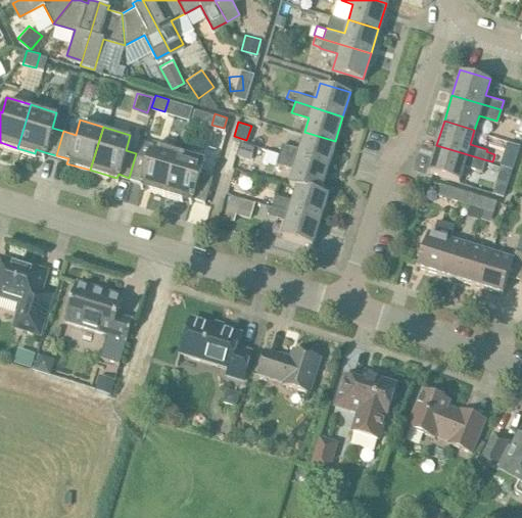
[(282,141),(279,150),(327,166),(335,141),(304,132),(300,146),(282,141)]
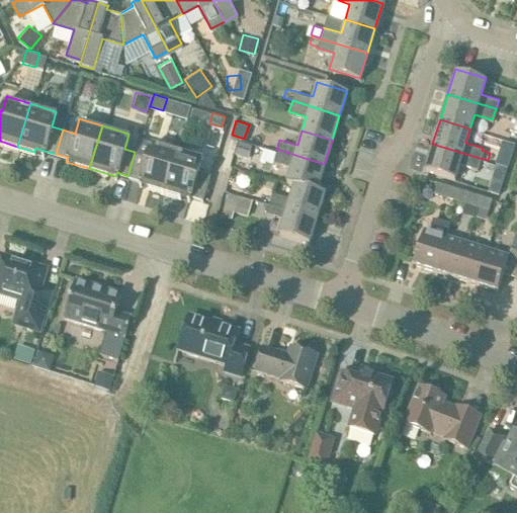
[(135,152),(127,176),(140,180),(149,182),(148,186),(164,191),(177,148),(152,141),(148,156),(136,152),(135,152)]
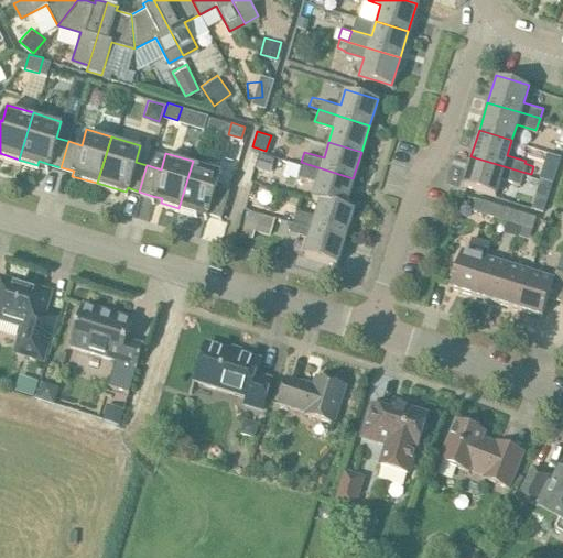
[(519,183),(522,172),(471,156),(462,183),(495,193),(499,176),(519,183)]
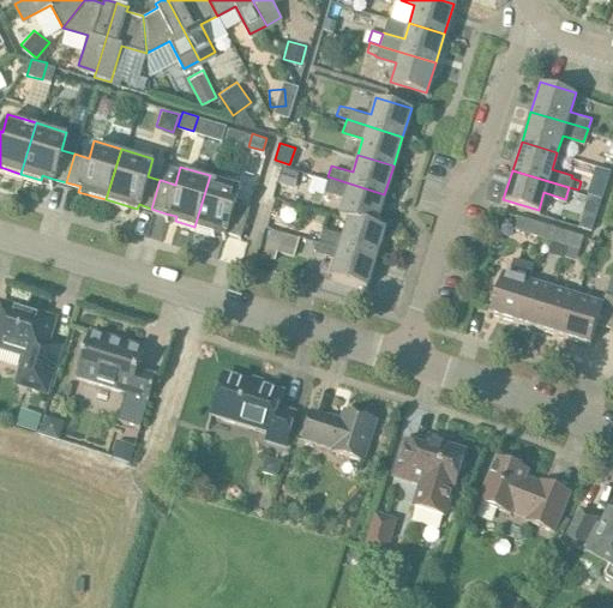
[(239,185),(210,175),(194,227),(223,235),(226,232),(240,235),(248,206),(234,203),(239,185)]
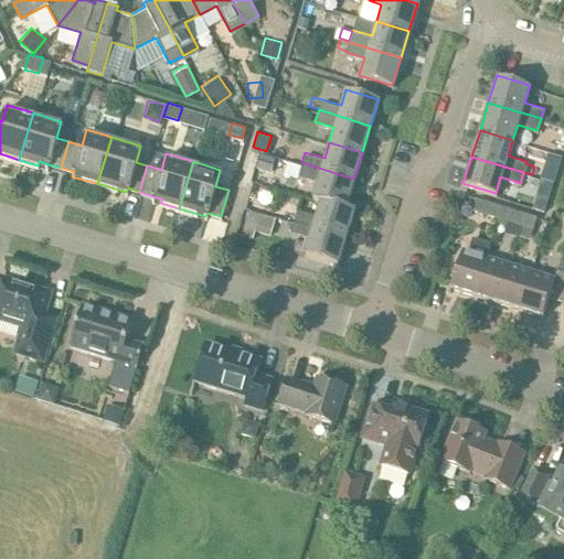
[(317,180),(312,195),(346,205),(353,179),(301,162),(298,173),(317,180)]
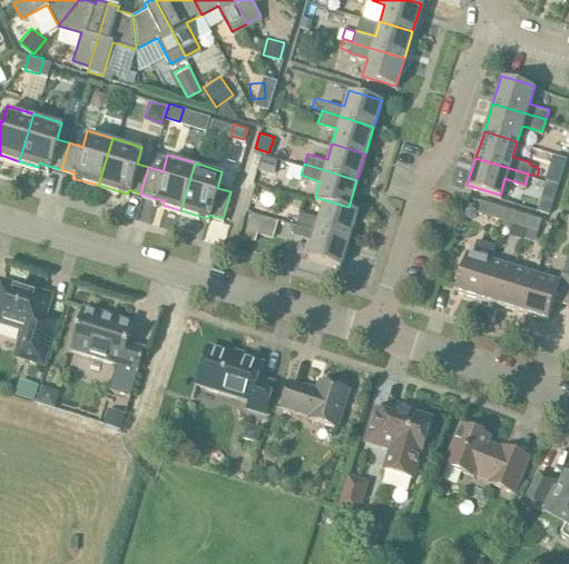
[(539,194),(535,208),(549,213),(553,199),(539,194)]
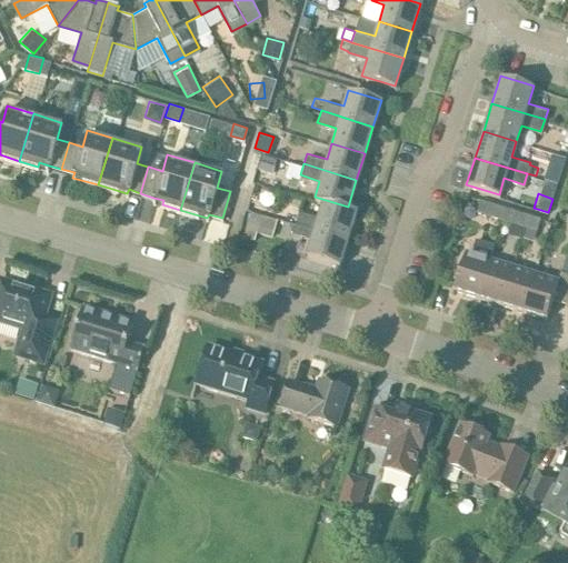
[(299,210),(296,221),(348,237),(357,209),(348,207),(315,197),(314,198),(322,201),(318,217),(299,210)]
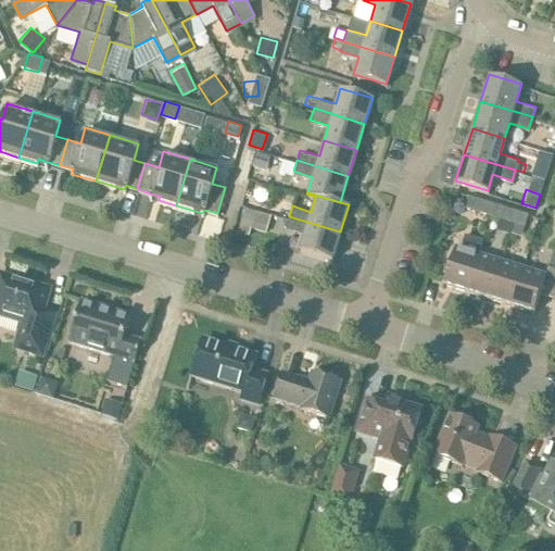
[(490,212),(493,201),(468,193),(465,204),(490,212)]
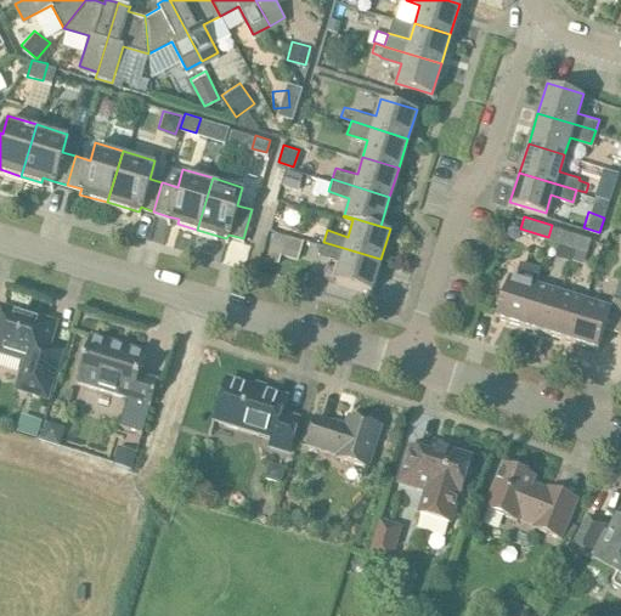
[(548,237),(572,246),(577,233),(552,225),(548,237)]
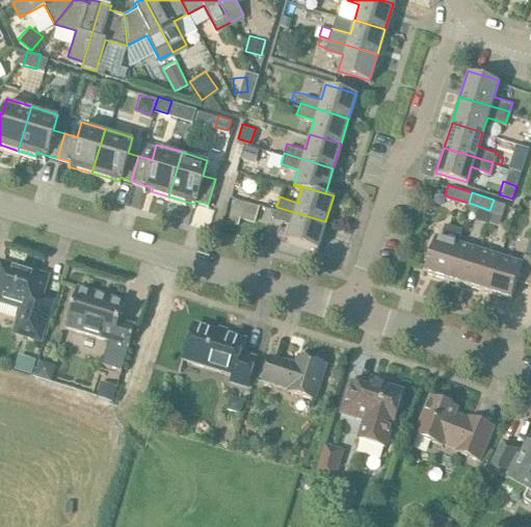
[(494,200),(489,210),(501,213),(504,203),(494,200)]
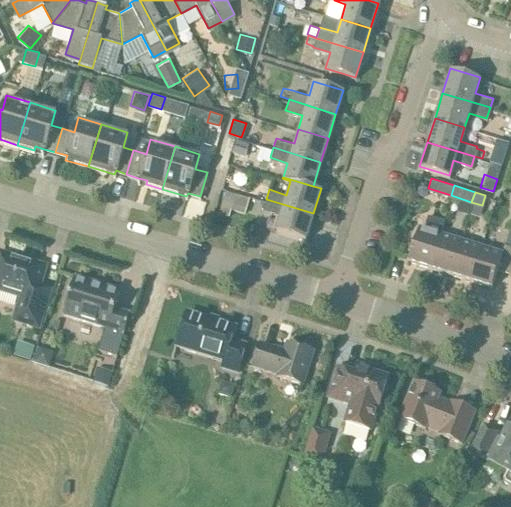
[(305,238),(313,213),(266,199),(263,208),(280,214),(276,229),(305,238)]
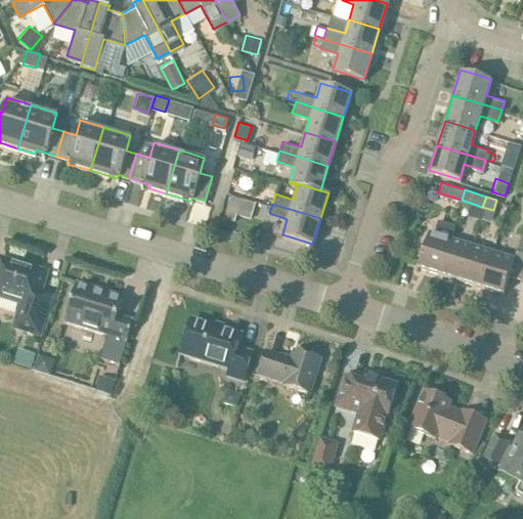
[(418,265),(439,272),(450,236),(451,236),(454,224),(437,218),(433,231),(429,230),(418,265)]
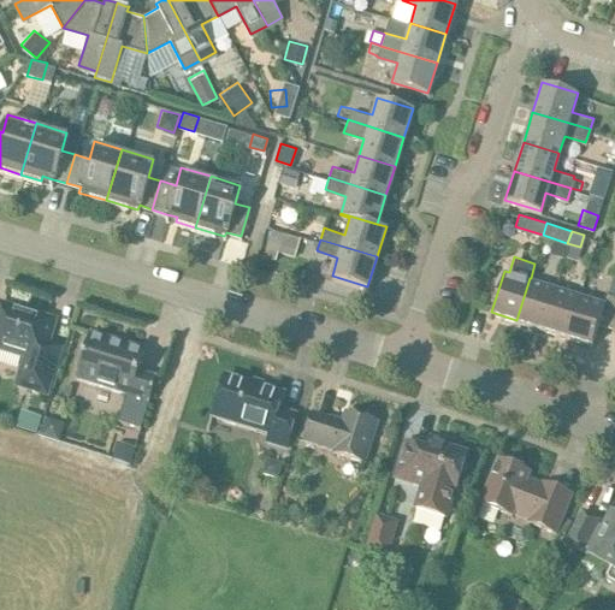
[(516,320),(542,327),(554,286),(531,278),(530,278),(516,320)]
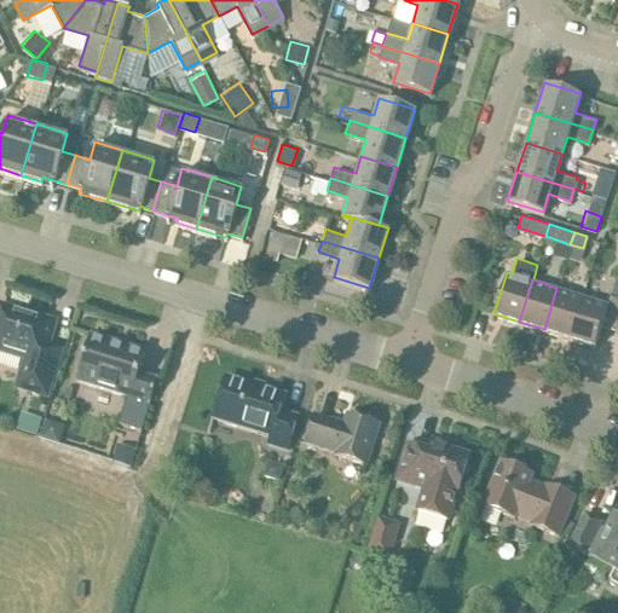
[(544,329),(569,336),(582,295),(556,288),(544,329)]
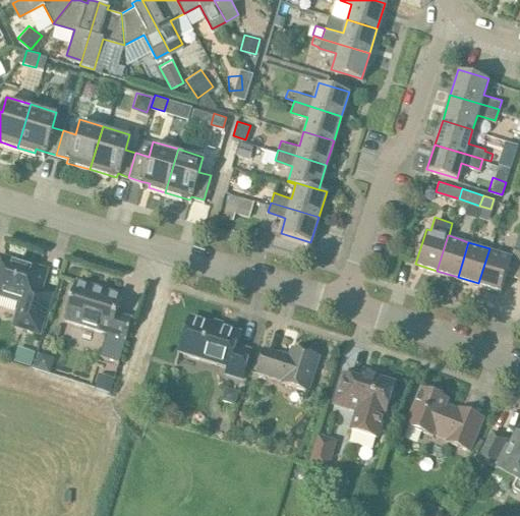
[(505,273),(518,277),(519,271),(519,249),(512,247),(510,254),(489,248),(478,283),(500,290),(505,273)]
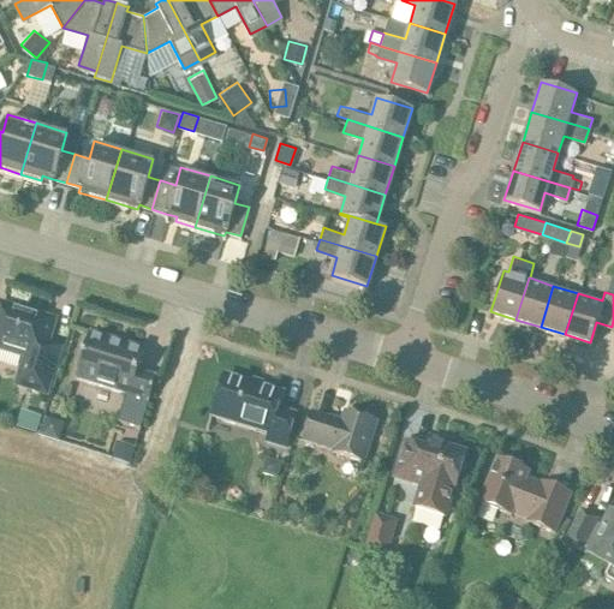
[(0,344),(24,351),(27,383),(45,389),(53,366),(59,344),(46,339),(53,317),(0,300),(0,344)]
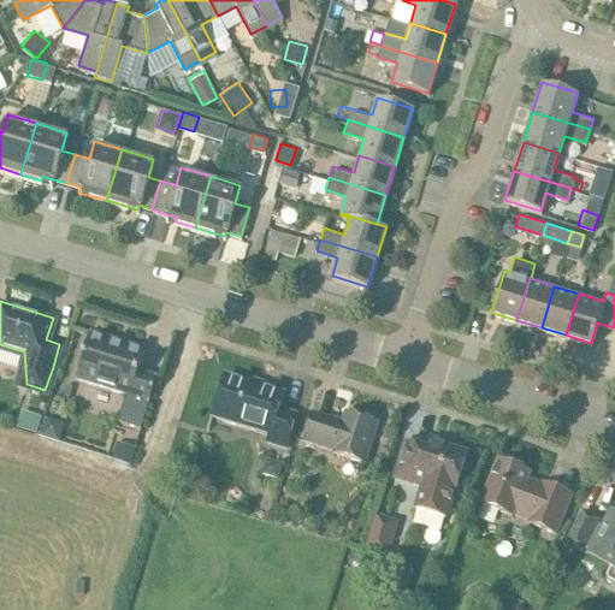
[(89,329),(82,351),(75,375),(125,391),(117,419),(140,426),(157,374),(139,368),(146,347),(89,329)]
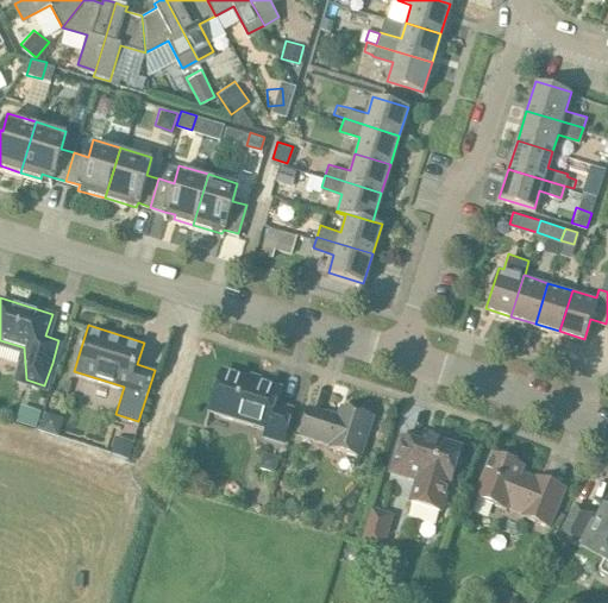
[(223,368),(215,390),(210,409),(265,426),(263,433),(282,439),(284,428),(292,406),(275,401),(280,385),(223,368)]
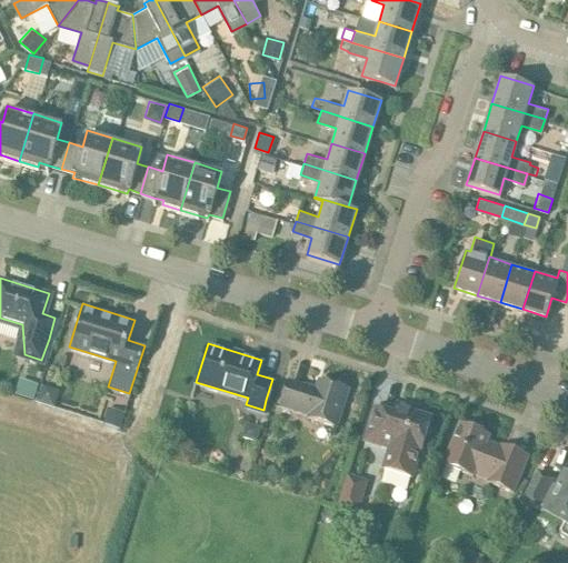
[(60,351),(57,364),(62,365),(67,353),(60,351)]
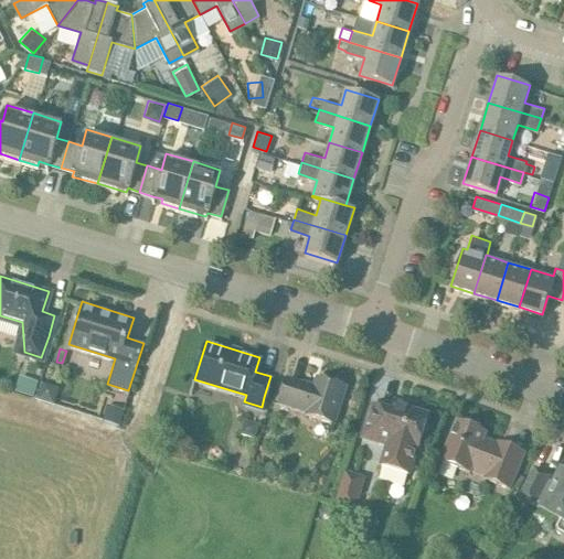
[(19,373),(14,388),(33,394),(38,378),(19,373)]
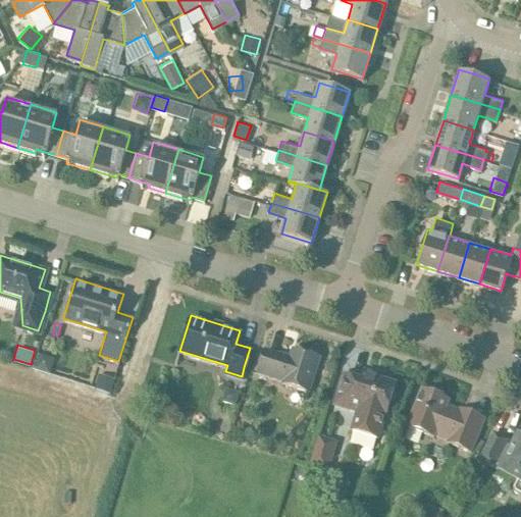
[(264,347),(258,367),(257,370),(282,378),(281,380),(308,389),(319,355),(292,347),(290,355),(264,347)]
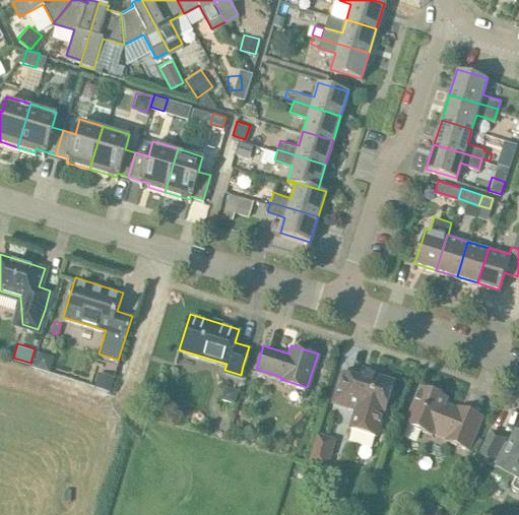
[(38,349),(33,365),(49,370),(54,355),(38,349)]
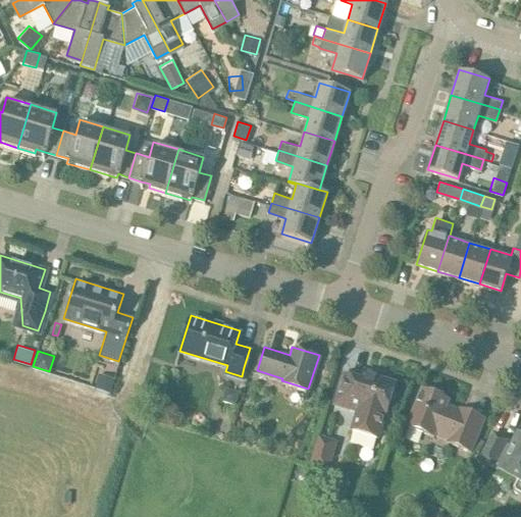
[(356,409),(350,427),(376,435),(383,412),(384,413),(388,401),(395,381),(371,374),(372,371),(363,368),(360,377),(343,372),(333,402),(356,409)]
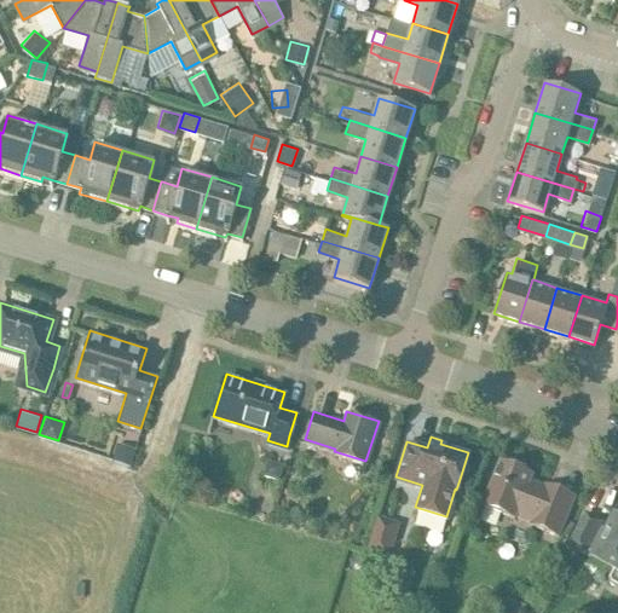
[(116,440),(111,457),(130,463),(136,446),(116,440)]
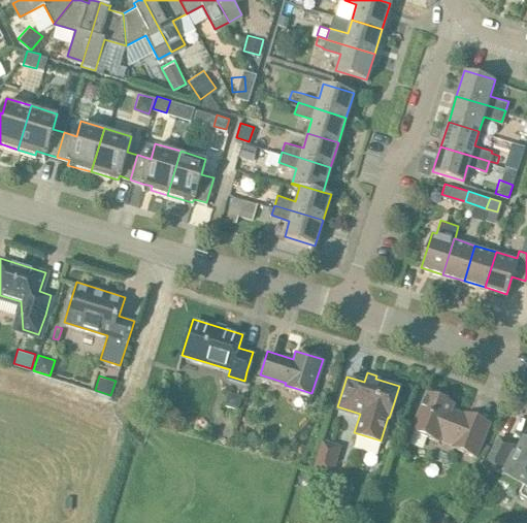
[(228,389),(224,402),(236,406),(241,393),(228,389)]
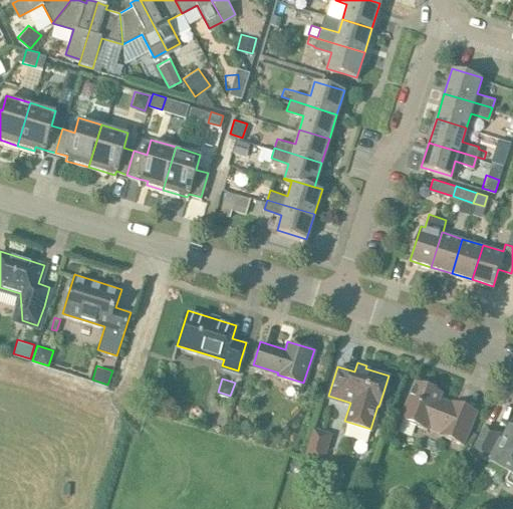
[(463,443),(469,429),(476,410),(453,401),(450,406),(437,401),(441,392),(415,382),(408,400),(401,417),(426,428),(427,426),(440,431),(440,433),(463,443)]
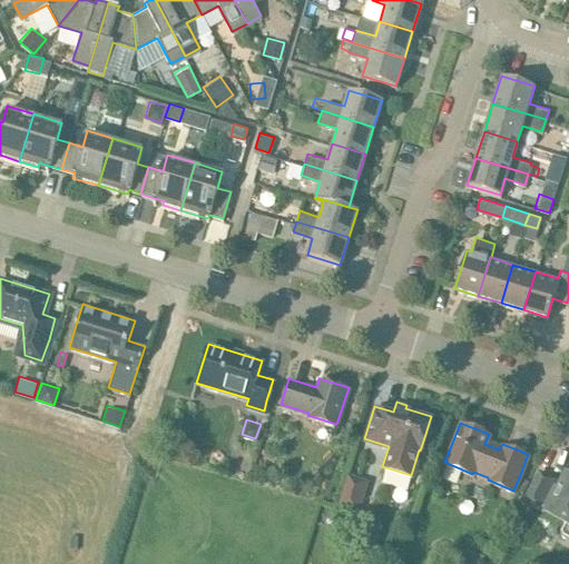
[(538,468),(528,488),(522,498),(538,507),(541,501),(546,503),(542,510),(563,522),(559,530),(561,534),(568,537),(568,470),(565,467),(556,483),(551,481),(553,477),(538,468)]
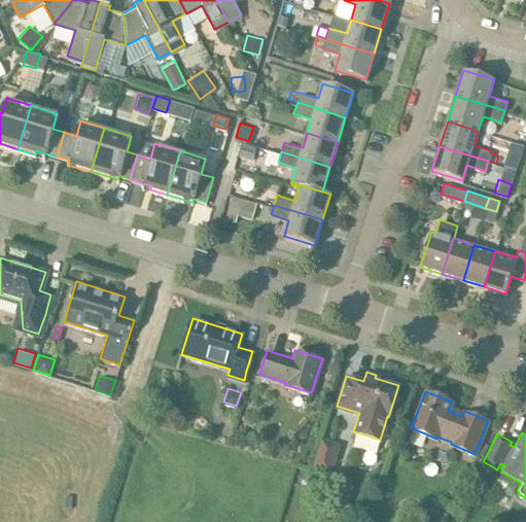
[(320,438),(311,470),(329,475),(340,444),(320,438)]
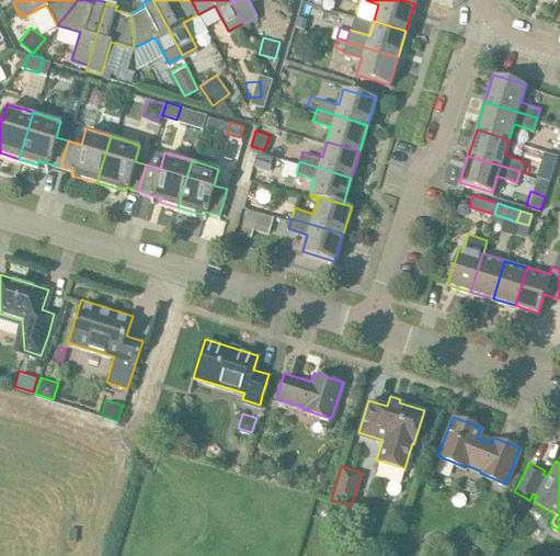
[(472,555),(476,546),(458,537),(455,548),(472,555)]
